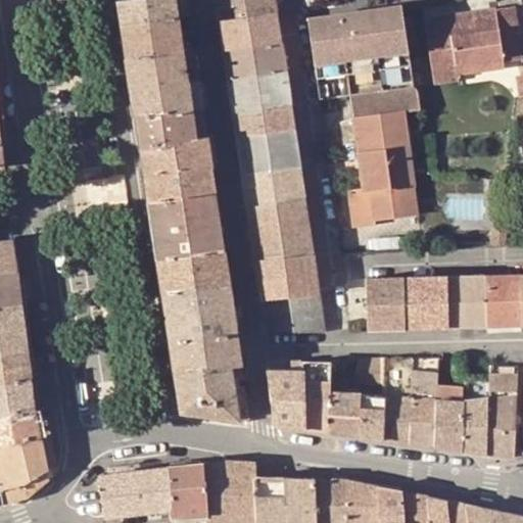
[(185,0),(117,0),(121,12),(122,27),(179,17),(188,16),(185,0)]
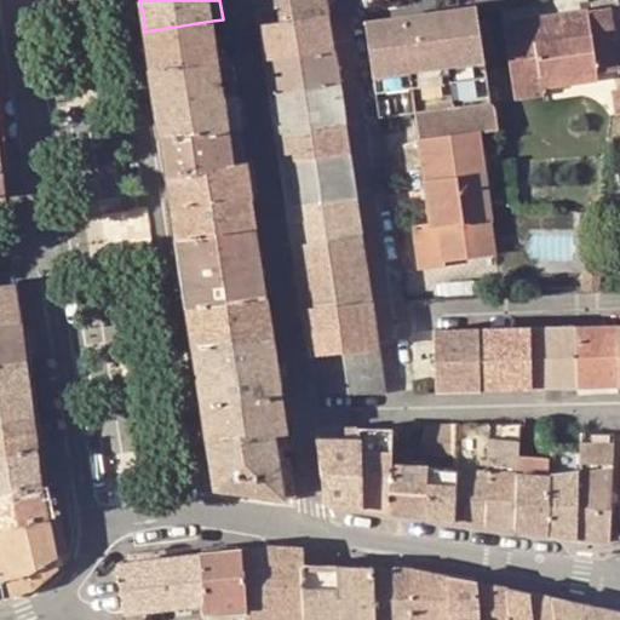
[(323,0),(256,0),(260,24),(327,13),(323,0)]
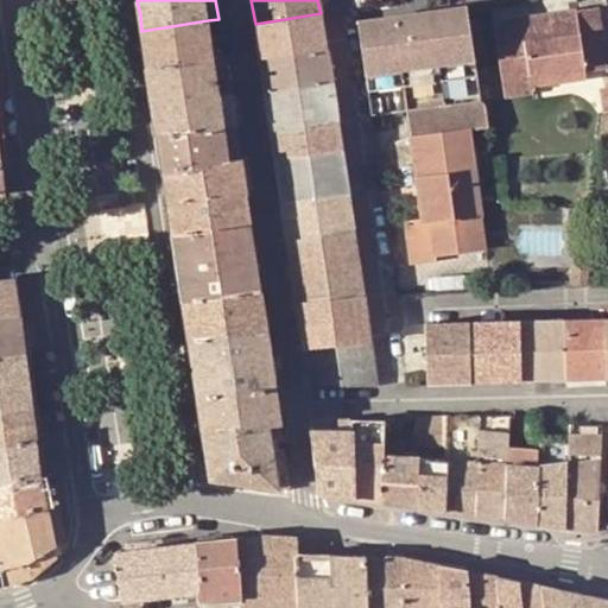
[(397,16),(358,21),(372,114),(481,101),(467,6),(428,12),(430,26),(432,26),(434,33),(397,38),(396,31),(398,30),(397,16)]
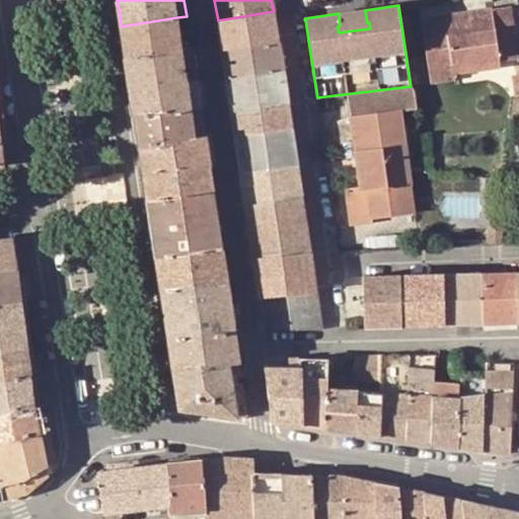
[(500,56),(501,61),(518,58),(511,7),(422,19),(431,81),(455,78),(455,73),(453,73),(452,63),(500,56)]
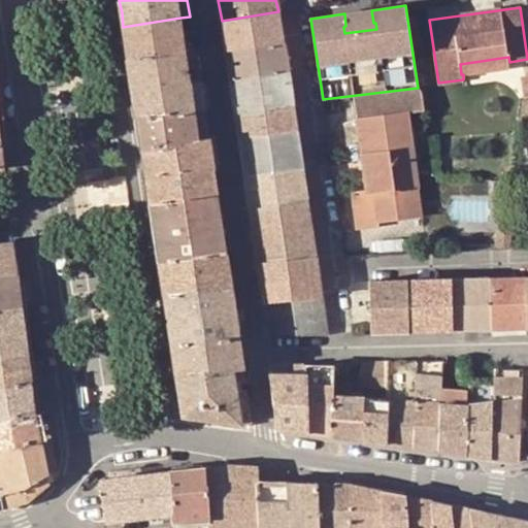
[(373,23),(371,10),(344,13),(345,26),(343,27),(344,33),(376,29),(375,23),(373,23)]
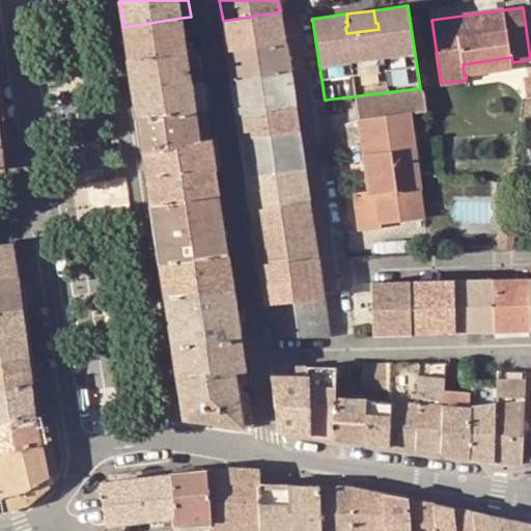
[(280,11),(223,21),(227,50),(285,42),(280,11)]
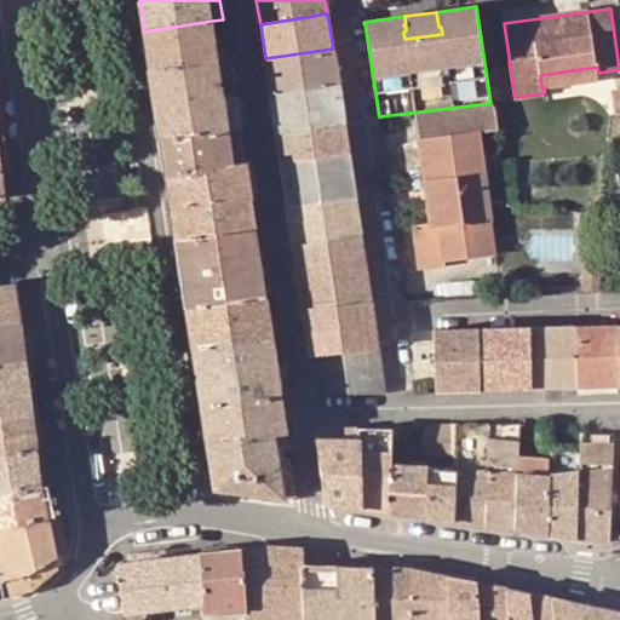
[(217,59),(212,21),(144,32),(148,50),(150,69),(217,59)]
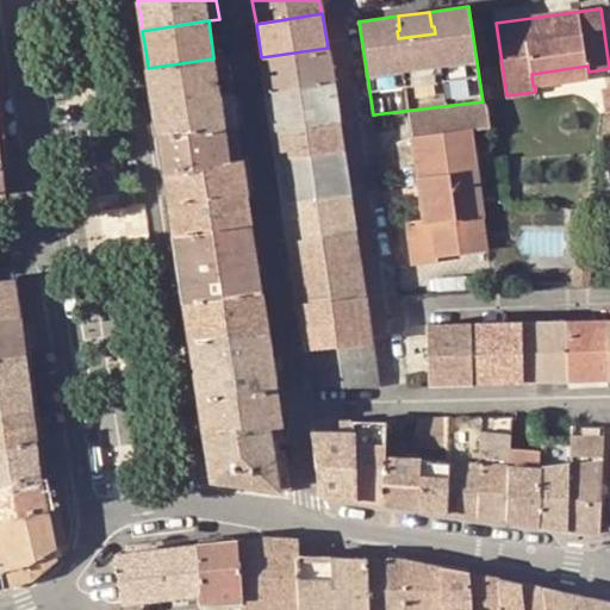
[(267,92),(334,81),(328,48),(261,57),(267,92)]
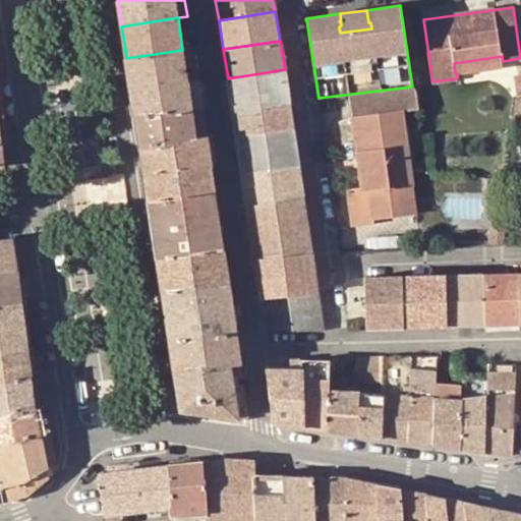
[(197,79),(192,48),(182,50),(126,58),(130,79),(158,75),(159,85),(187,81),(197,79)]
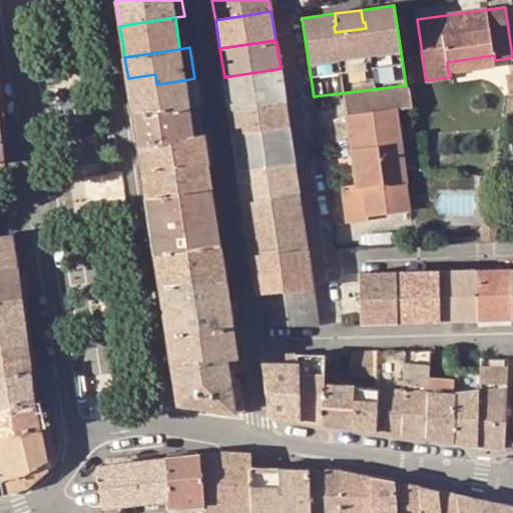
[(450,72),(495,65),(495,60),(494,55),(447,62),(448,72),(450,72)]
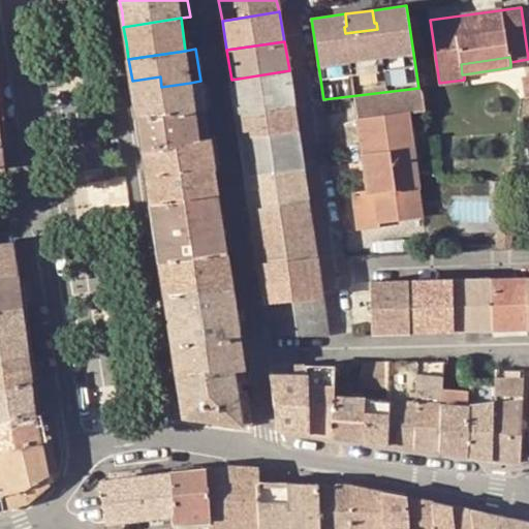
[(294,103),(289,70),(231,80),(237,113),(294,103)]
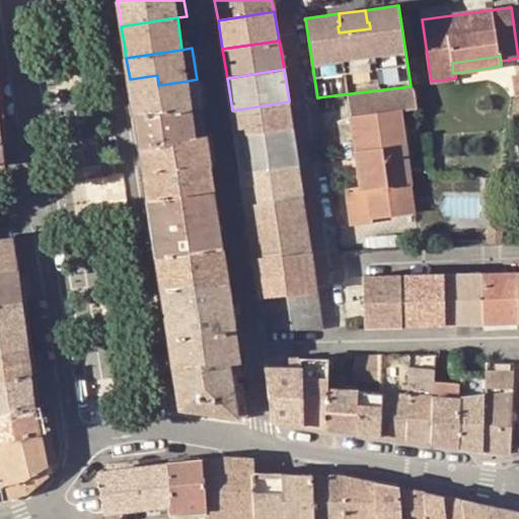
[(201,107),(197,79),(187,81),(158,85),(157,75),(130,79),(135,115),(191,108),(201,107)]
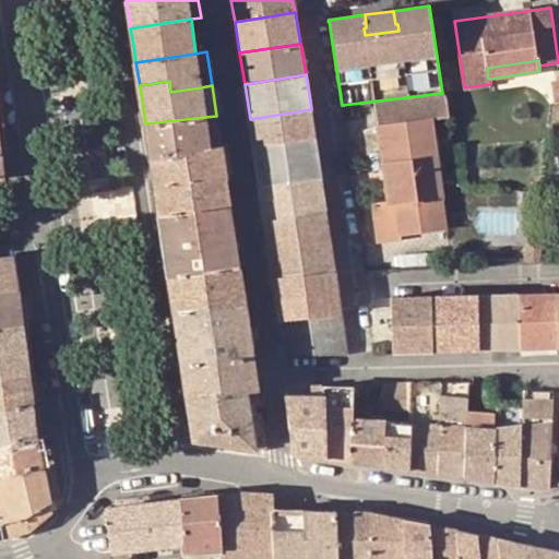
[(313,134),(311,109),(250,119),(253,144),(313,134)]
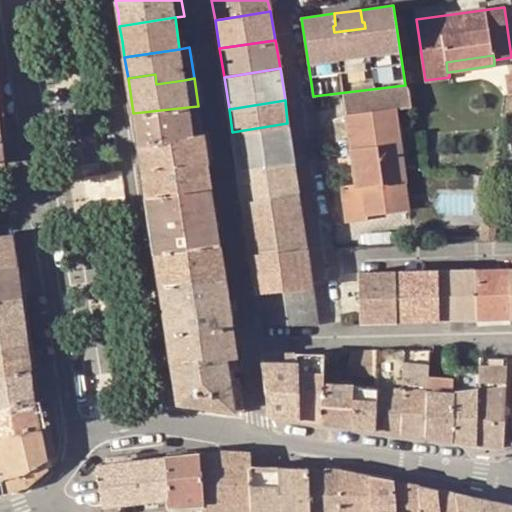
[(198,106),(188,107),(133,113),(136,130),(138,144),(192,135),(202,133),(203,133),(200,106),(198,106)]
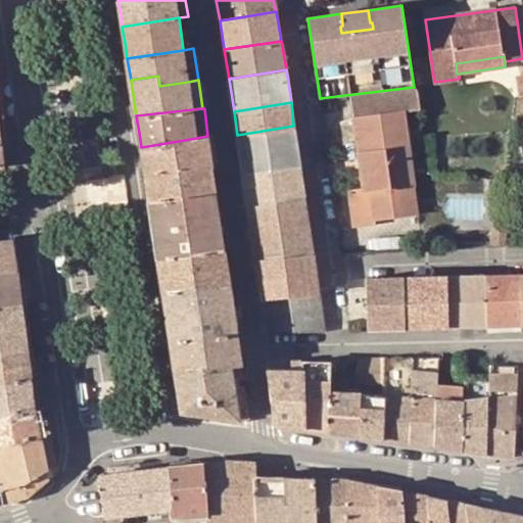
[(398,189),(415,187),(405,110),(353,116),(364,188),(349,189),(354,227),(376,224),(375,220),(401,217),(398,189)]
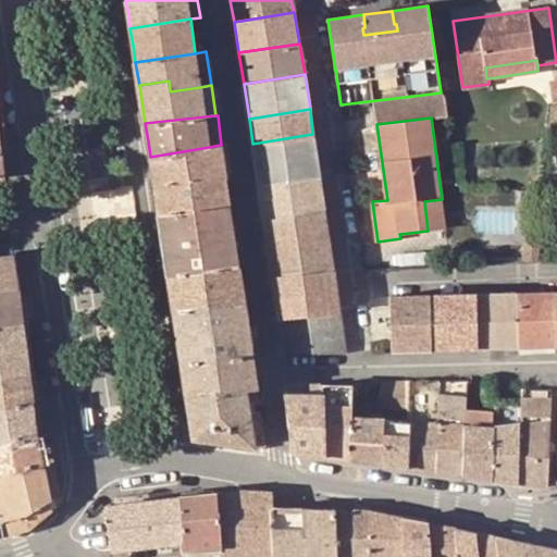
[(252,144),(259,185),(319,176),(312,134),(252,144)]
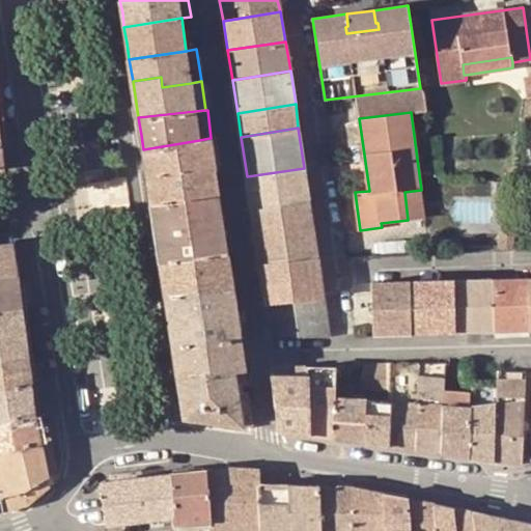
[(211,138),(210,138),(215,170),(221,169),(216,137),(211,138)]
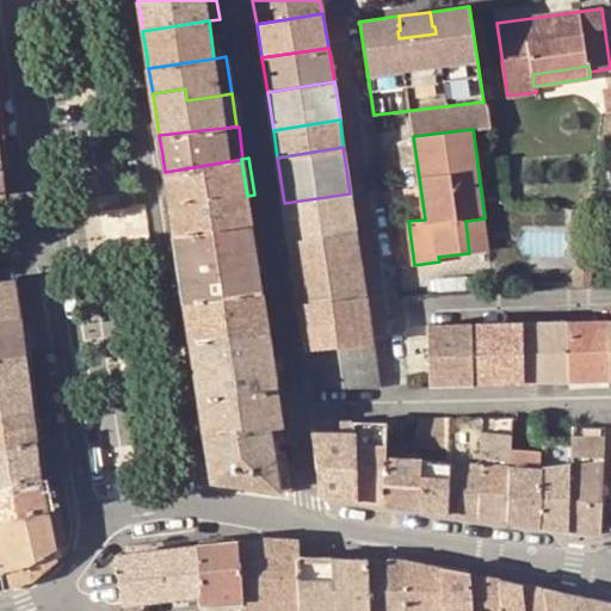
[(241,159),(229,161),(165,172),(167,189),(170,207),(247,196),(241,159)]
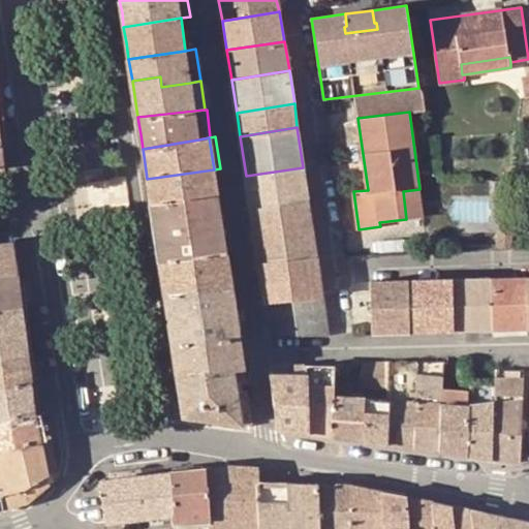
[(316,256),(303,167),(246,176),(258,262),(290,257),(316,256)]
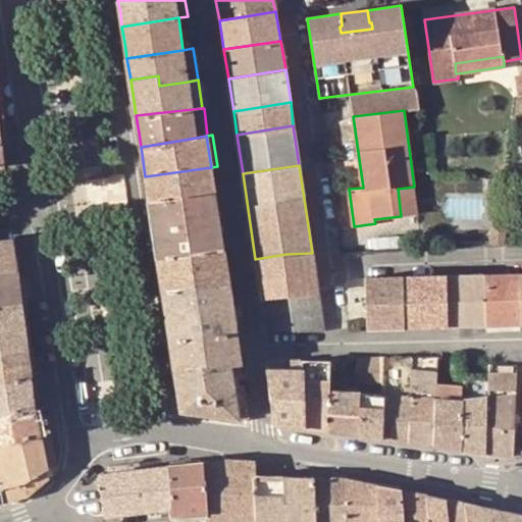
[(214,190),(220,190),(217,166),(211,167),(214,190)]
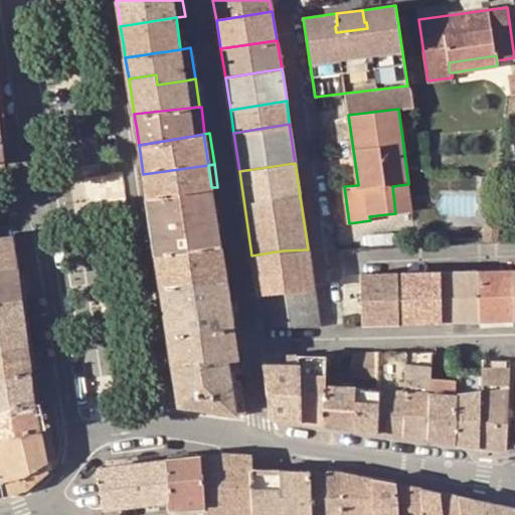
[(211,187),(208,165),(143,174),(145,185),(147,199),(212,189),(211,187)]
